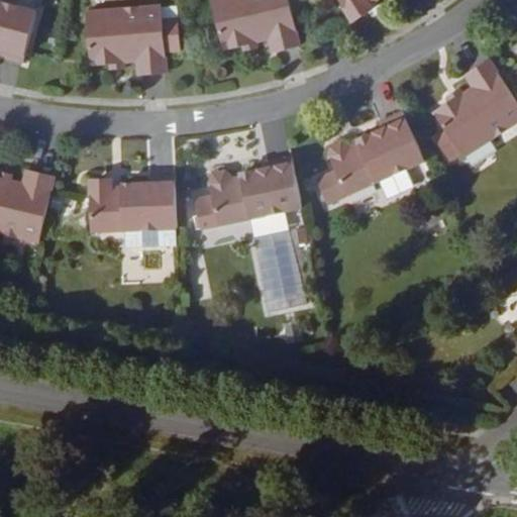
[(0,0),(0,53),(24,60),(37,10),(0,0)]
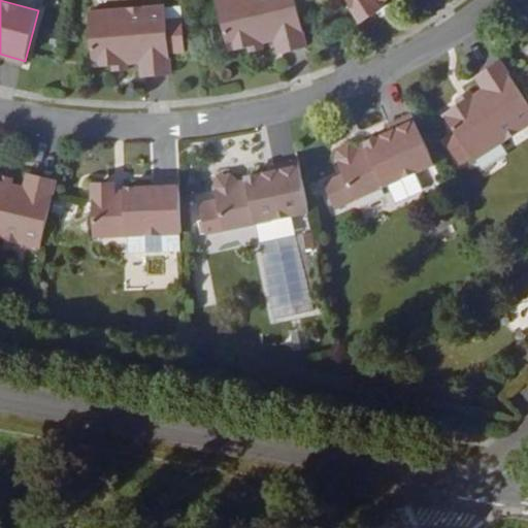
[(250,44),(265,41),(277,38),(281,51),(308,44),(297,0),(218,0),(229,50),(250,44)]
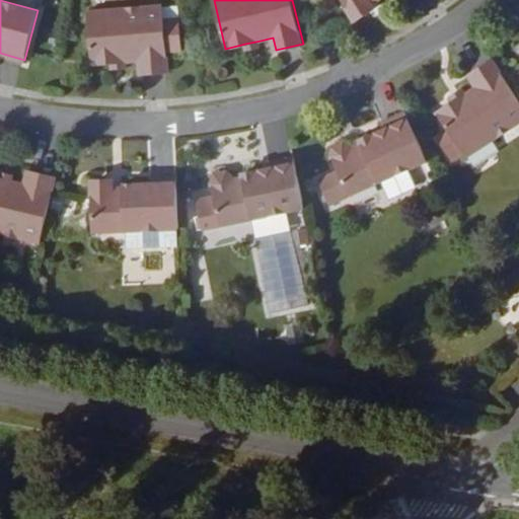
[(344,0),(356,19),(375,8),(372,2),(370,0),(344,0)]
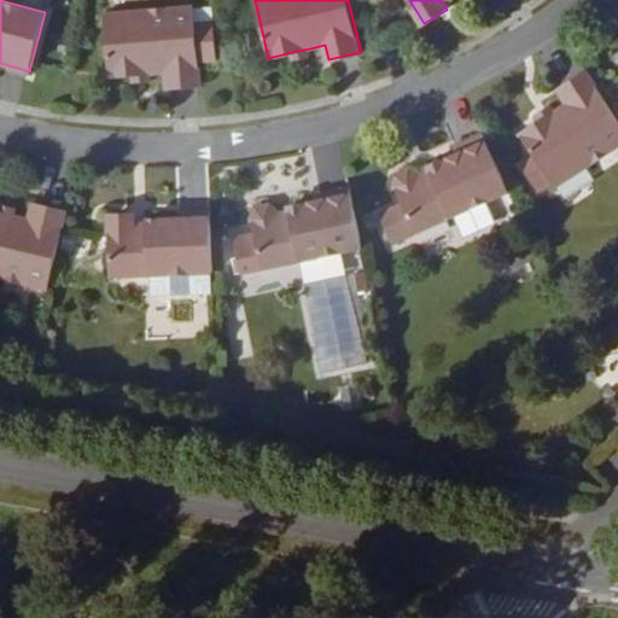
[(132,73),(150,71),(164,70),(164,86),(198,85),(192,5),(103,12),(106,75),(132,73)]
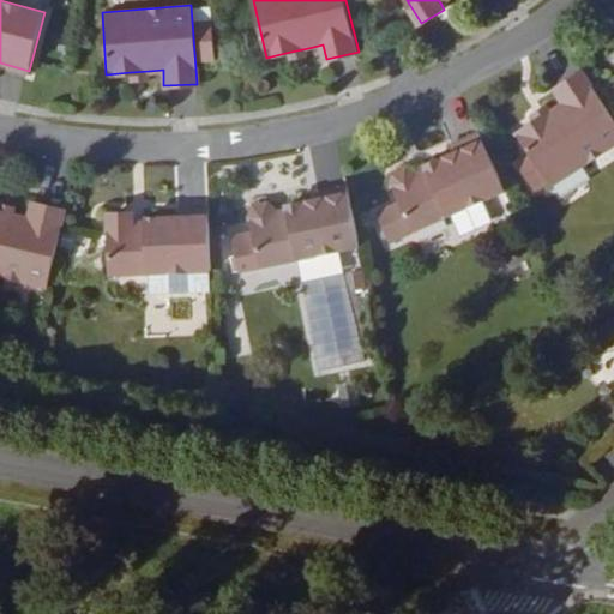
[(309,54),(308,48),(290,52),(292,58),(309,54)]
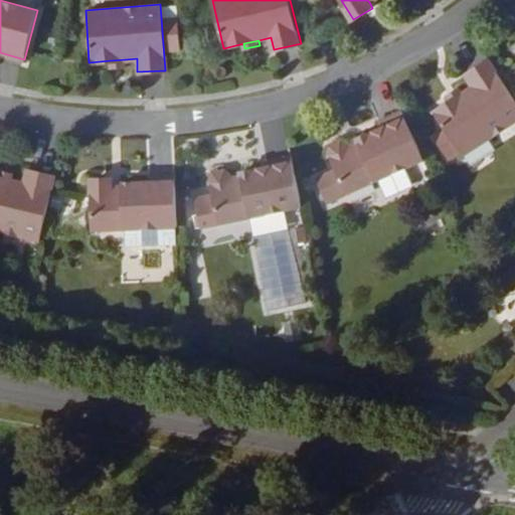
[(514,127),(514,98),(493,63),(469,78),(476,91),(465,98),(454,105),(437,115),(465,159),(514,127)]
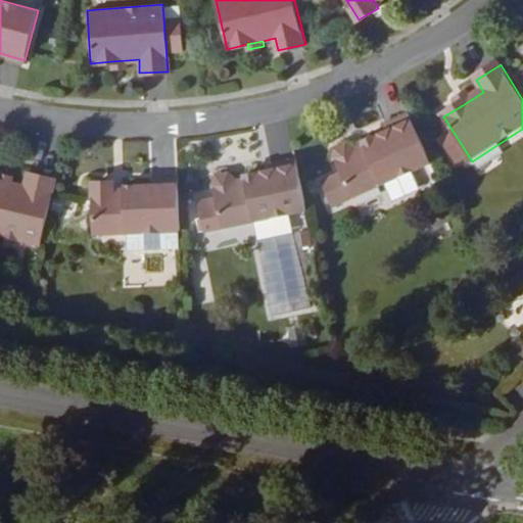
[(461,106),(472,99),(469,95),(458,101),(461,106)]
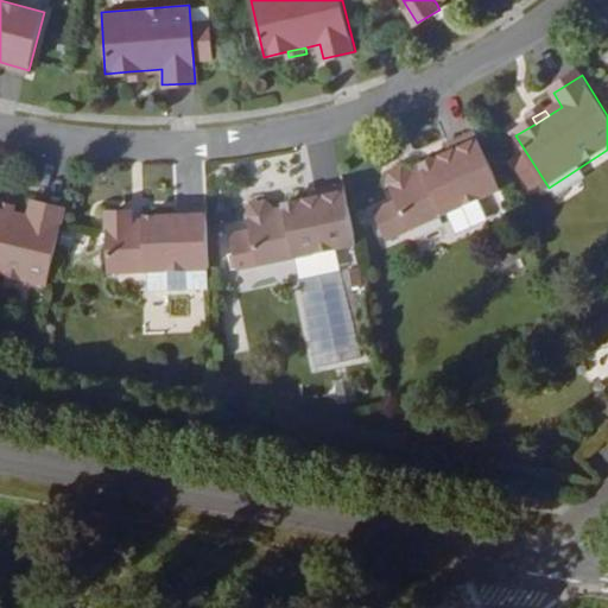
[(504,195),(480,138),(451,151),(454,157),(424,170),(425,172),(429,181),(419,184),(416,176),(405,171),(394,176),(392,187),(412,235),(504,195)]
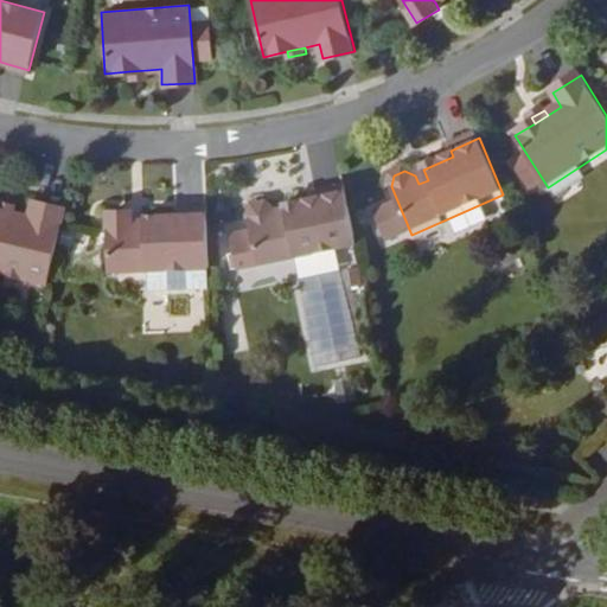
[(428,180),(425,172),(415,176),(419,184),(428,180)]
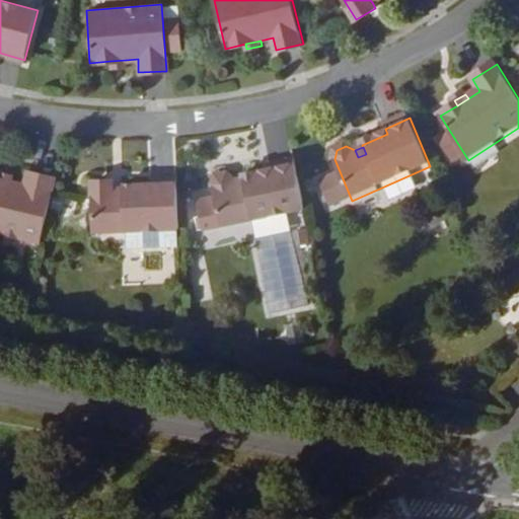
[(221,228),(305,212),(295,161),(268,167),(270,173),(242,178),(242,179),(244,186),(235,188),(234,180),(227,174),(217,176),(213,186),(221,228)]
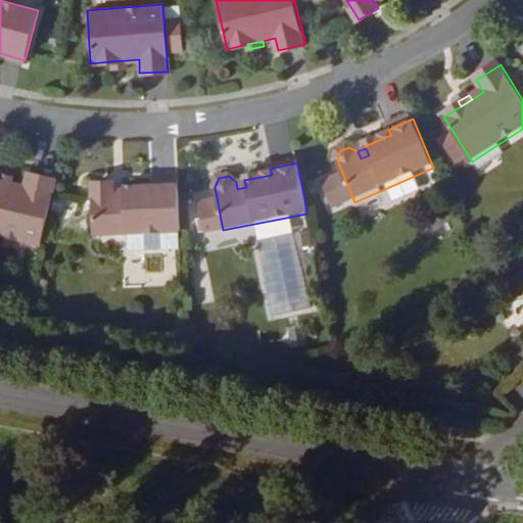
[(0,177),(0,183),(12,187),(13,180),(0,177)]
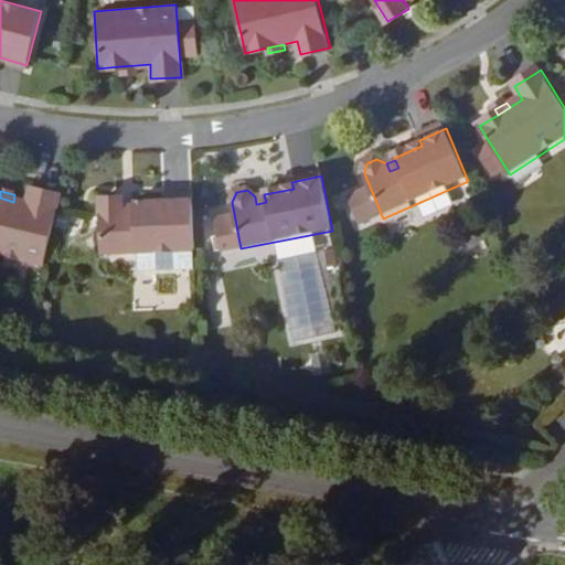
[(0,257),(42,267),(59,198),(29,191),(25,204),(13,202),(0,198),(0,257)]
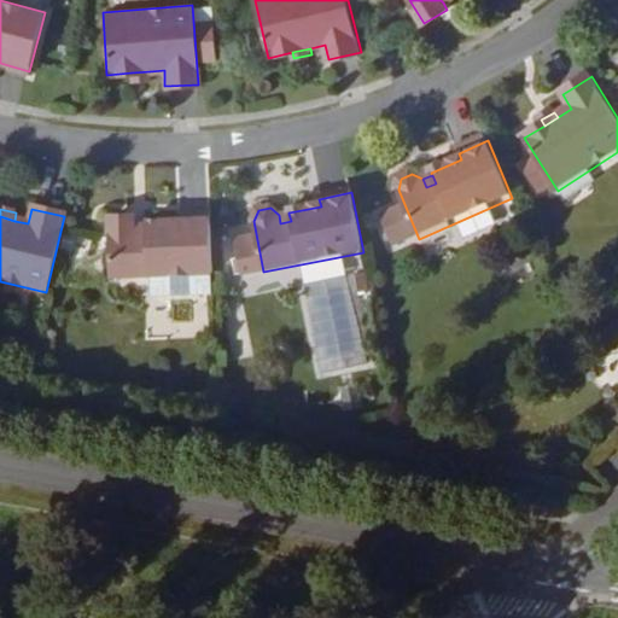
[(109,280),(151,278),(211,275),(209,214),(176,216),(176,223),(146,225),(146,234),(134,234),(133,225),(133,219),(106,220),(109,280)]
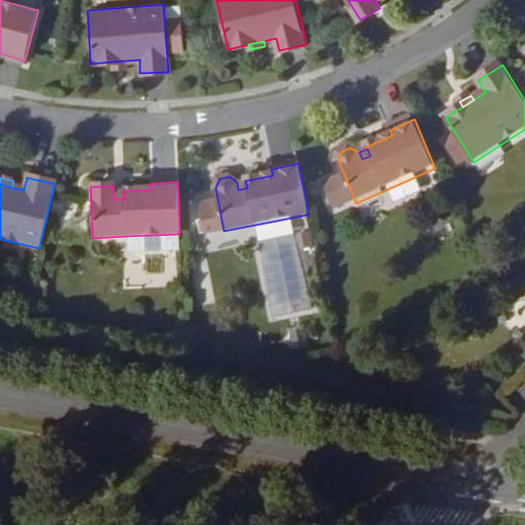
[(128,254),(180,252),(179,234),(128,236),(128,254)]
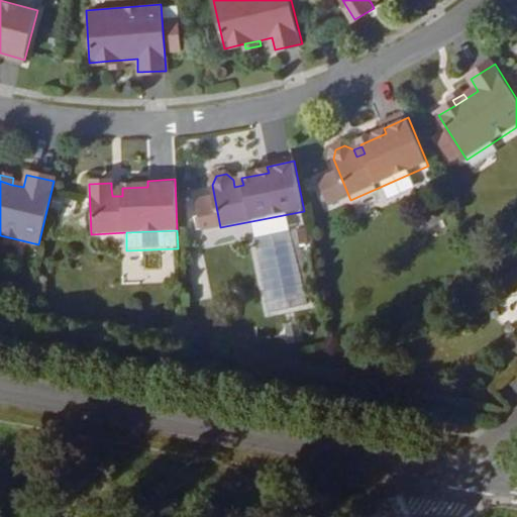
[(203,248),(185,251),(194,301),(211,299),(203,248)]
